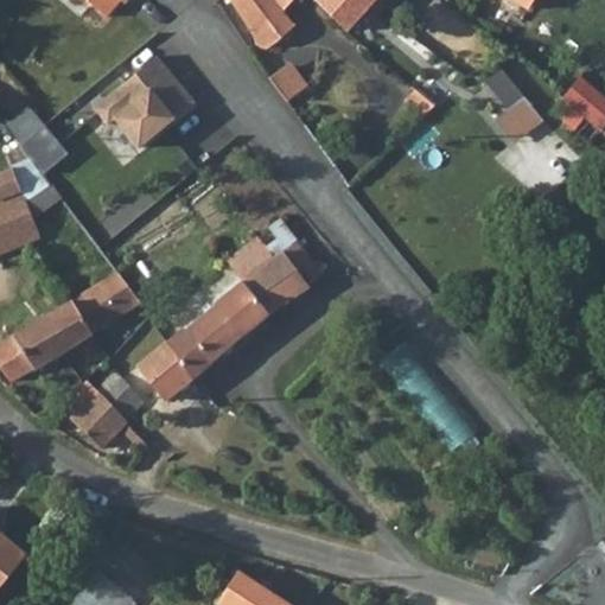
[(88,0),(108,17),(121,0),(88,0)]
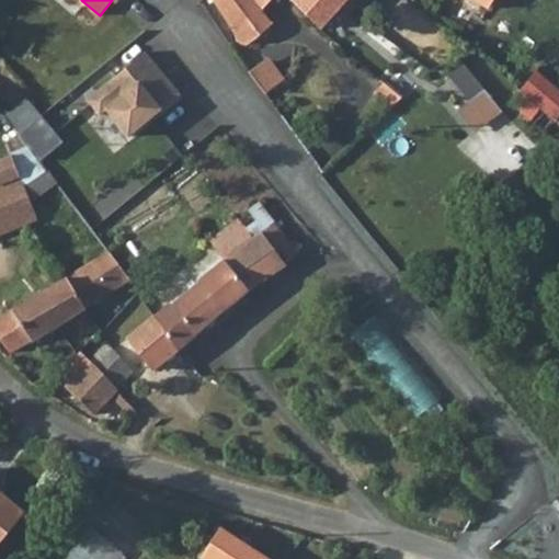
[(212,0),(234,33),(237,42),(244,44),(273,24),(263,9),(270,0),(212,0)]
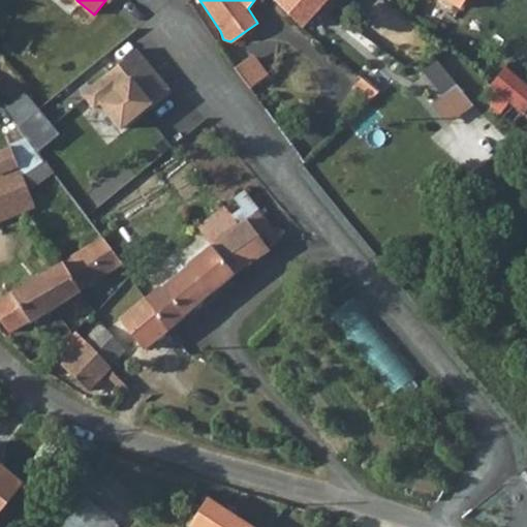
[(275,0),(274,1),(305,29),(327,0),(275,0)]
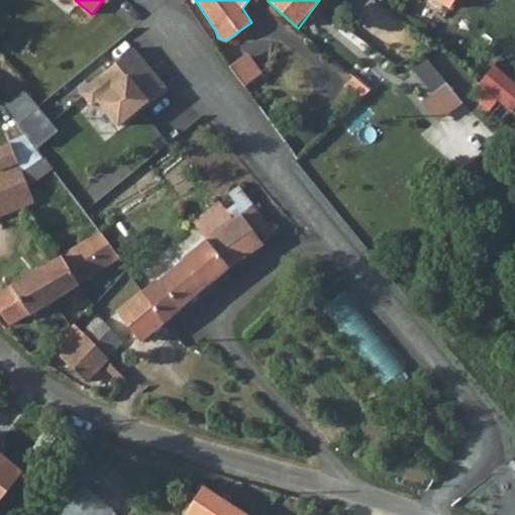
[(435,0),(448,8),(453,0),(435,0)]
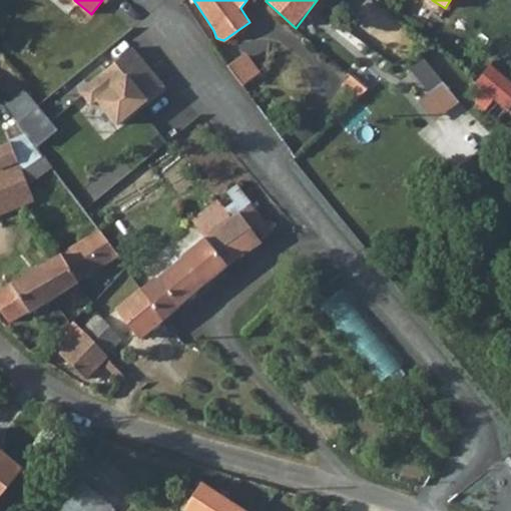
[(159,83),(128,44),(74,84),(109,122),(159,83)]
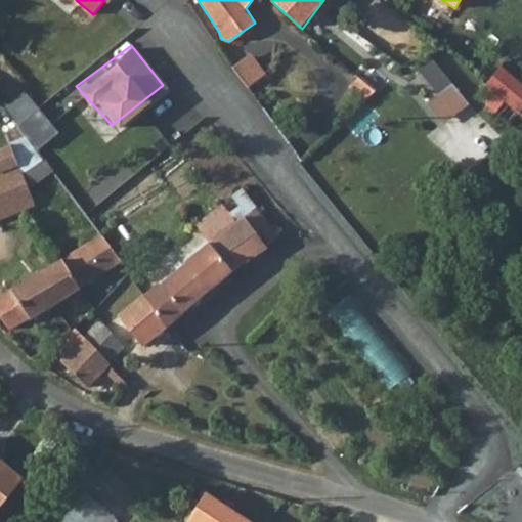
[(248,53),(229,64),(244,86),(262,75),(248,53)]
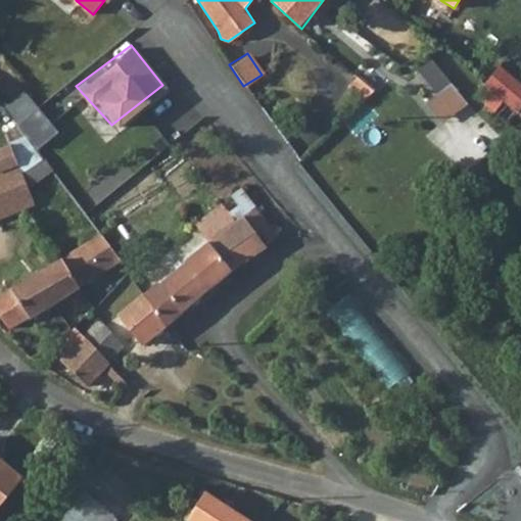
[(520,82),(490,56),(475,74),(518,110),(520,107),(520,82)]
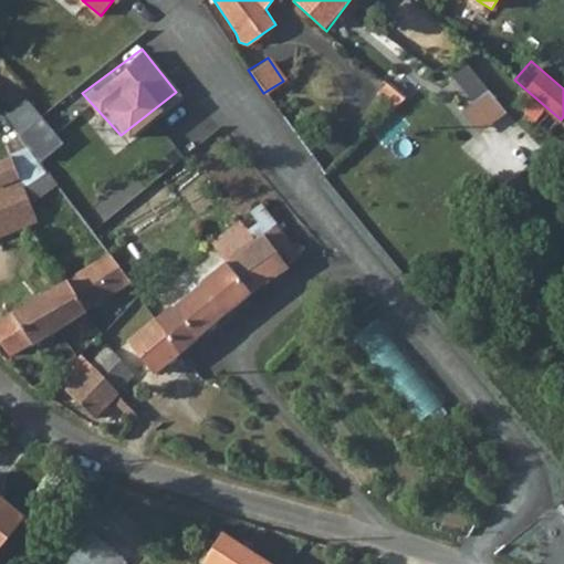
[(396,89),(408,98),(419,85),(416,82),(426,71),(417,63),(396,89)]
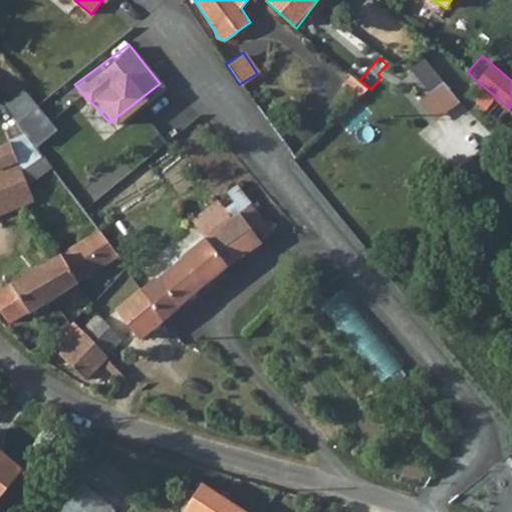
[(461,165),(493,134),(461,98),(428,130),(461,165)]
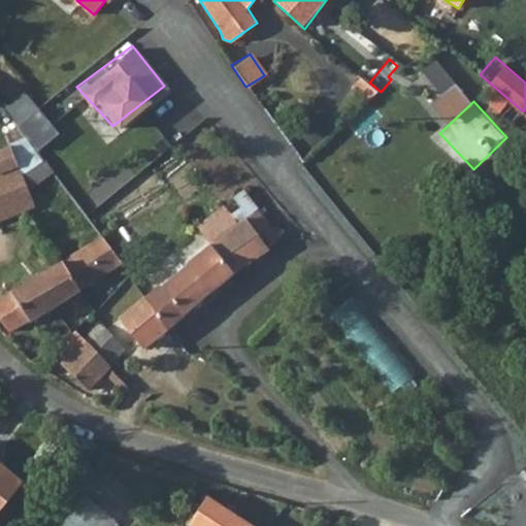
[(21,122),(38,148),(60,133),(42,107),(21,122)]
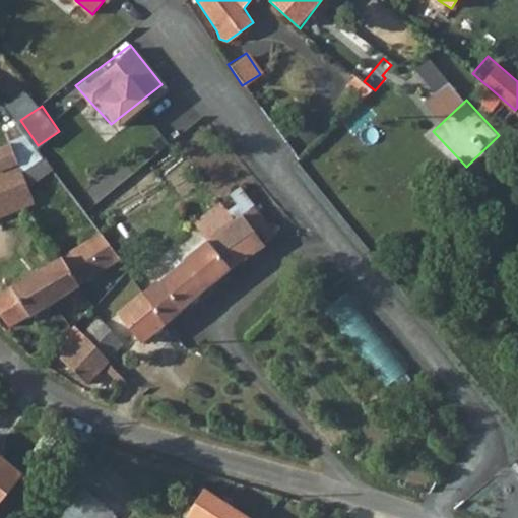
[(22,172),(45,159),(34,144),(14,155),(10,143),(0,146),(0,168),(17,162),(22,172)]
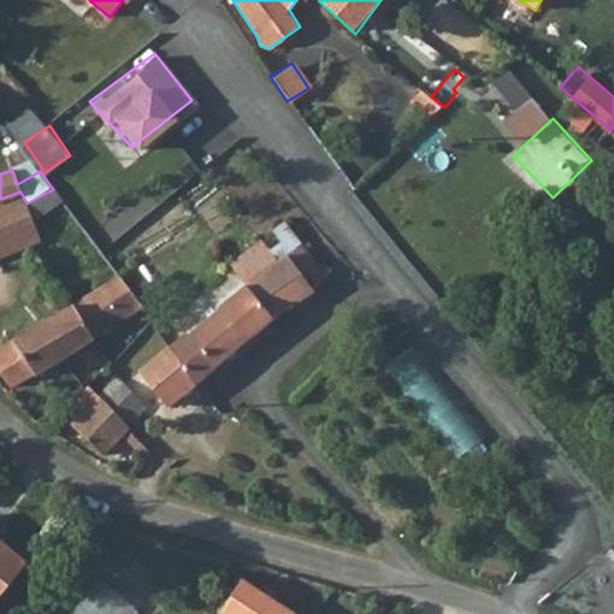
[(0,258),(41,242),(30,217),(43,207),(48,213),(63,202),(53,189),(27,204),(21,192),(0,199),(0,258)]
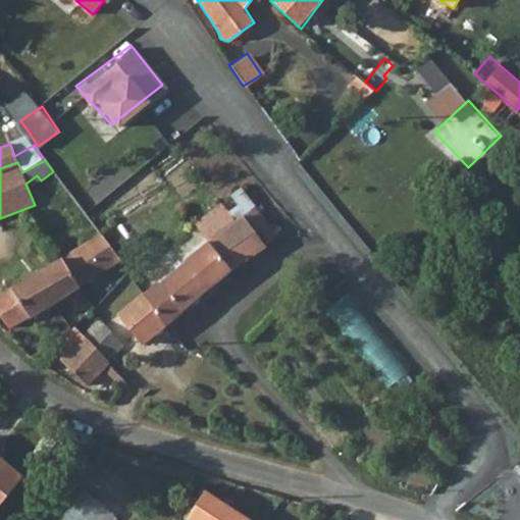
[(194,225),(208,242),(240,217),(236,212),(231,215),(224,206),(194,225)]
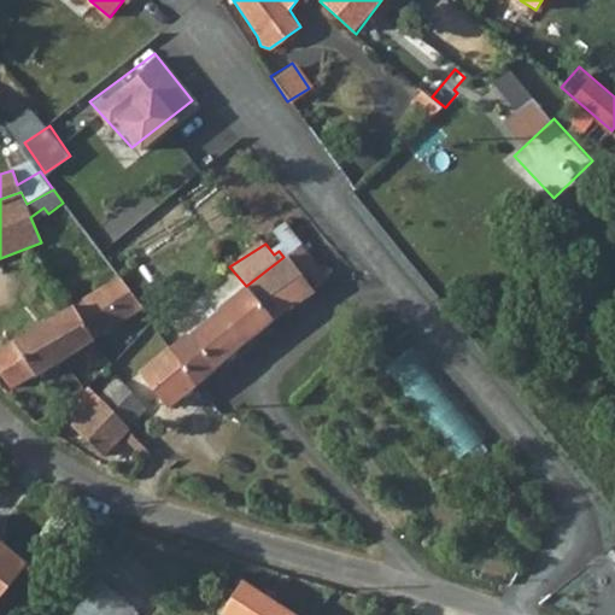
[(287,255),(283,257),(246,286),(275,322),(314,291),(310,286),(321,276),(302,252),(292,259),(287,255)]
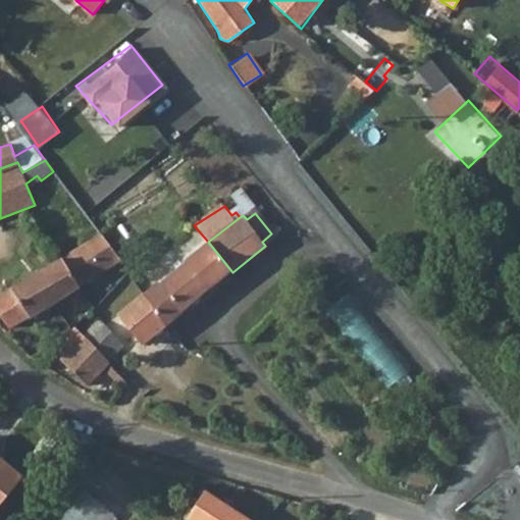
[(112,266),(123,279),(128,274),(131,273),(100,235),(0,297),(0,312),(13,328),(49,308),(112,266)]
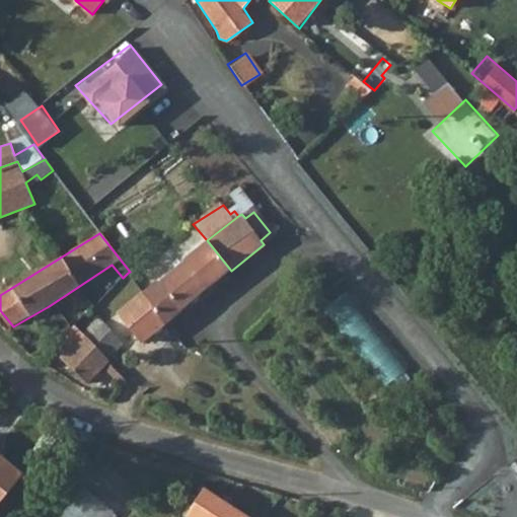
[(136,284),(143,293),(165,321),(231,271),(207,240),(180,260),(182,264),(170,273),(150,248),(136,263),(144,272),(136,284)]
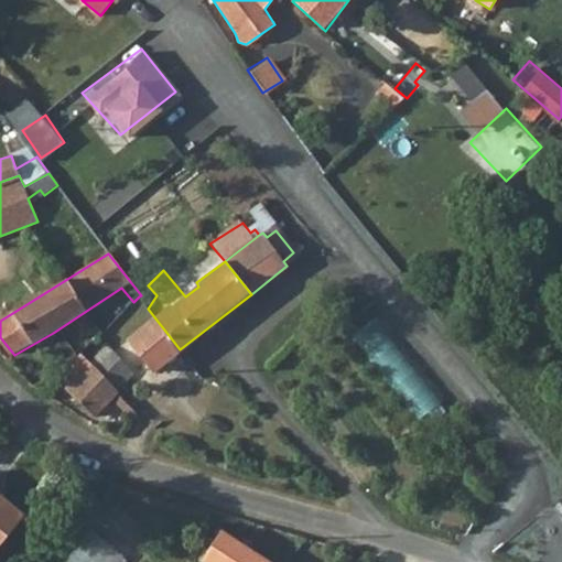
[(379,314),(356,334),(423,413),(446,395),(379,314)]
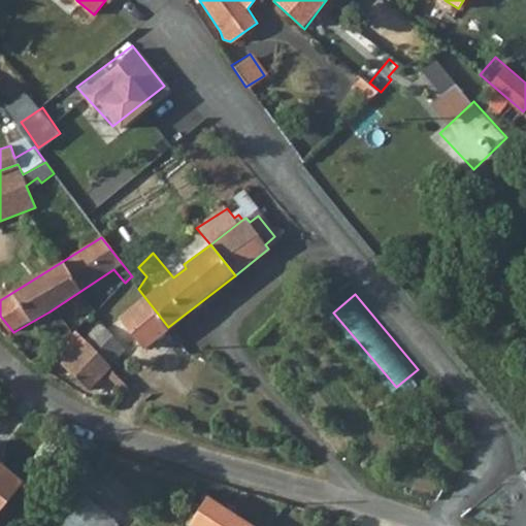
[(142,348),(168,327),(145,298),(121,321),(142,348)]
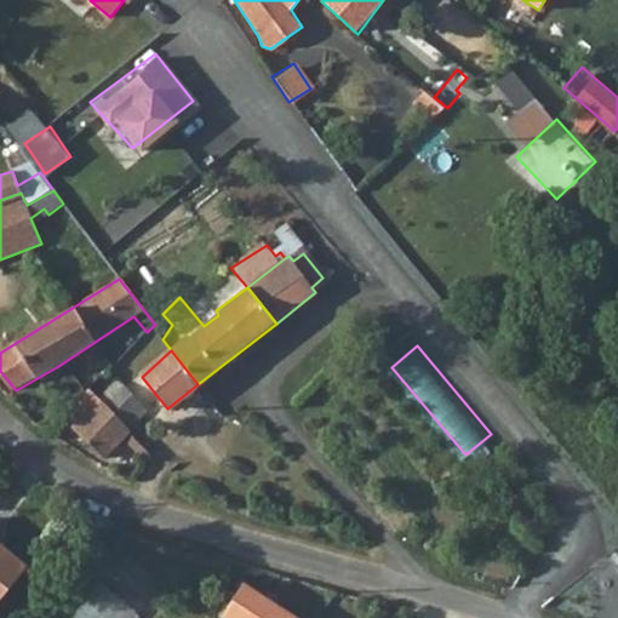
[(121,379),(102,399),(131,430),(150,410),(121,379)]
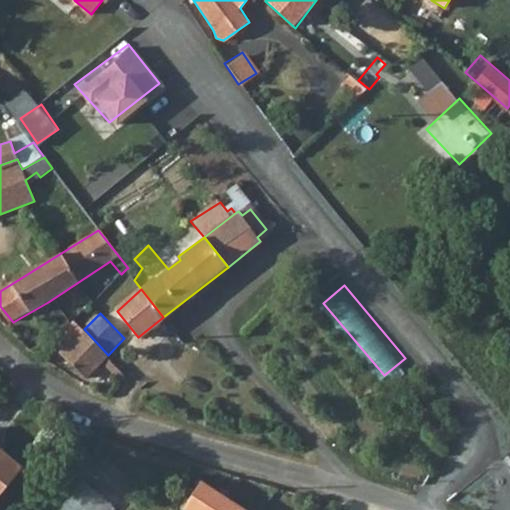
[(205,345),(217,336),(209,325),(197,333),(205,345)]
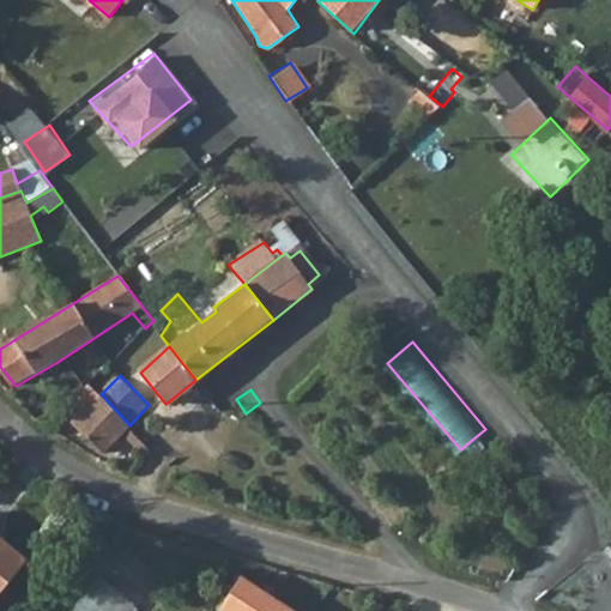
[(151,449),(129,425),(101,394),(100,393),(71,423),(104,453),(122,434),(146,457),(151,449)]
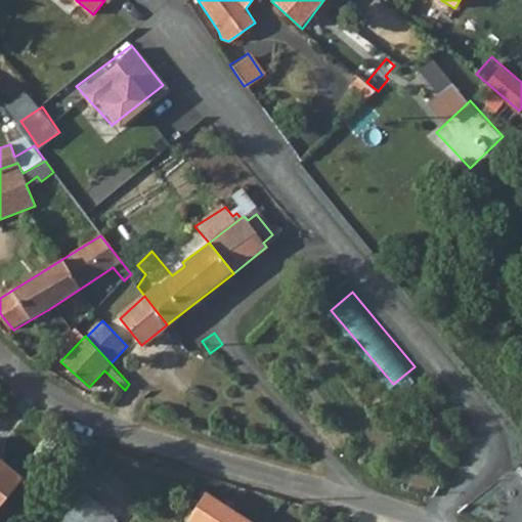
[(0,505),(22,480),(0,462),(0,505)]
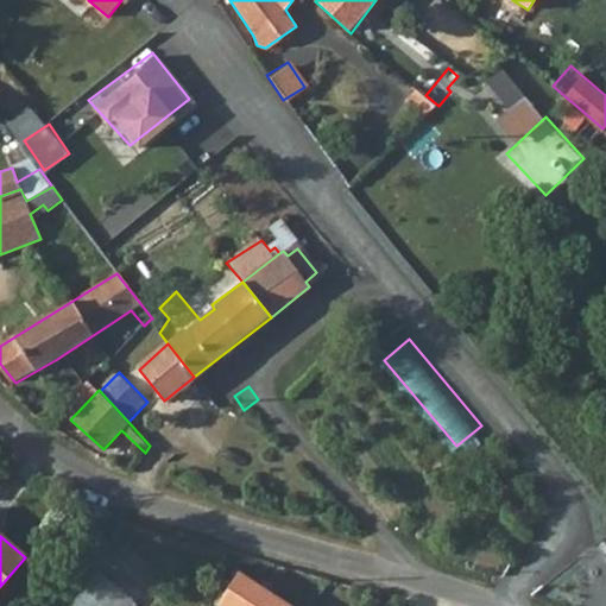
[(68,605),(136,605),(140,603),(101,568),(69,605),(68,605)]
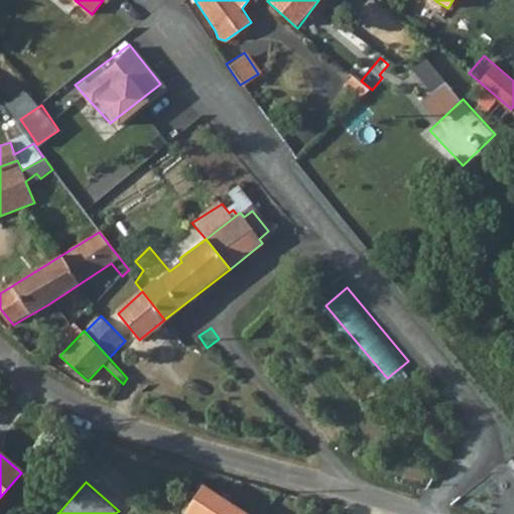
[(185,512),(187,513),(248,513),(203,485),(185,512)]
